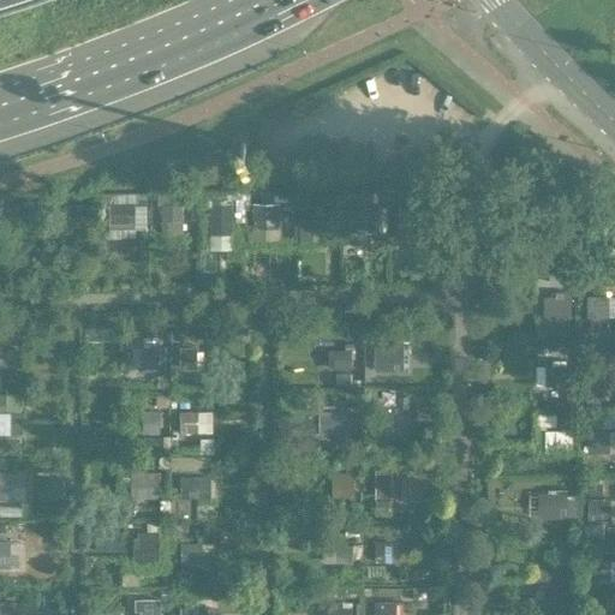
[(137,224),(137,203),(108,203),(108,224),(137,224)]
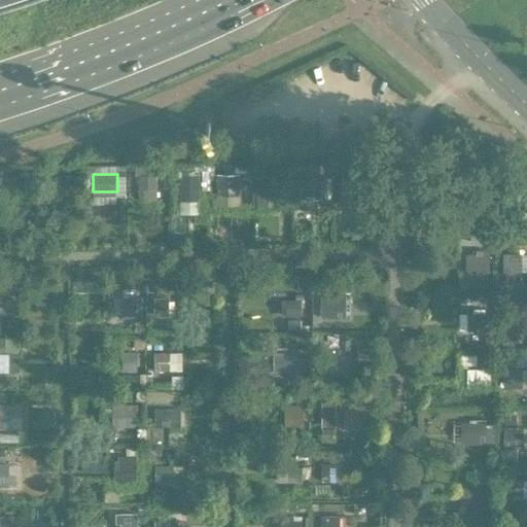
[(220,176),(220,188),(237,188),(237,175),(220,176)]
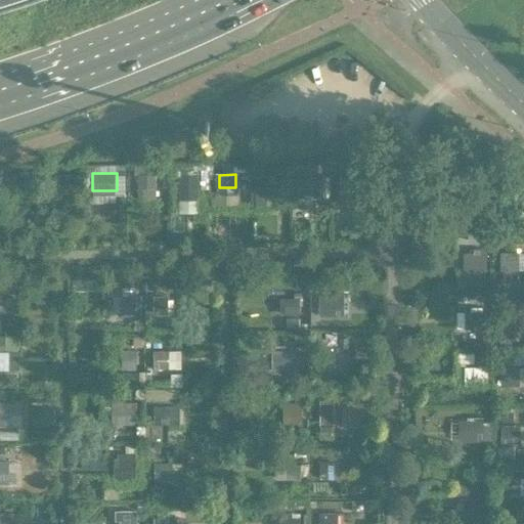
[(260,174),(260,187),(277,187),(277,174),(260,174)]
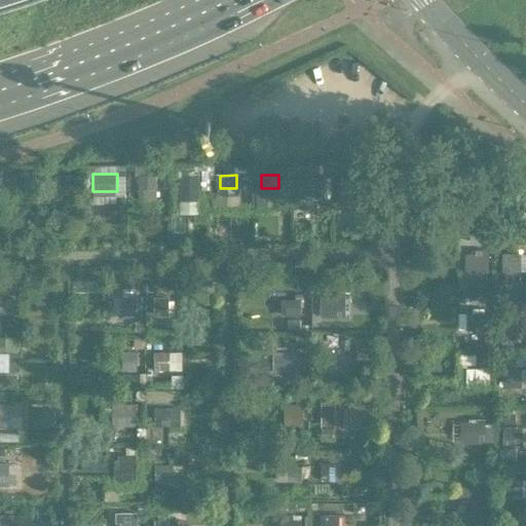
[(321,195),(321,175),(303,175),(303,195),(321,195)]
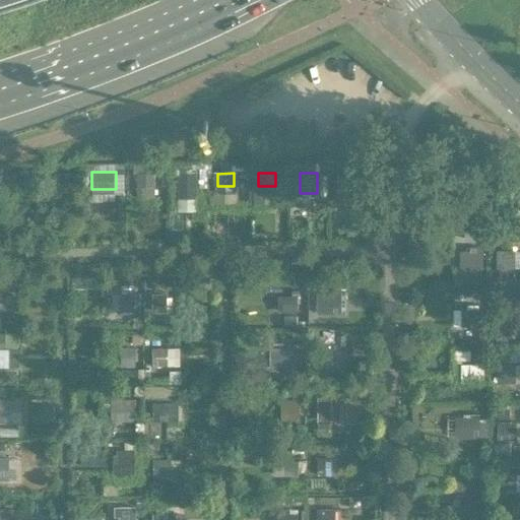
[(340,173),(340,186),(356,186),(356,173),(340,173)]
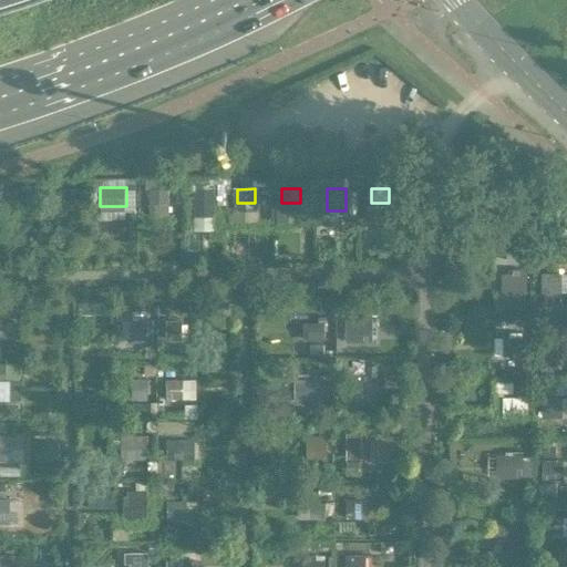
[(17,191),(17,204),(34,204),(34,189),(17,191)]
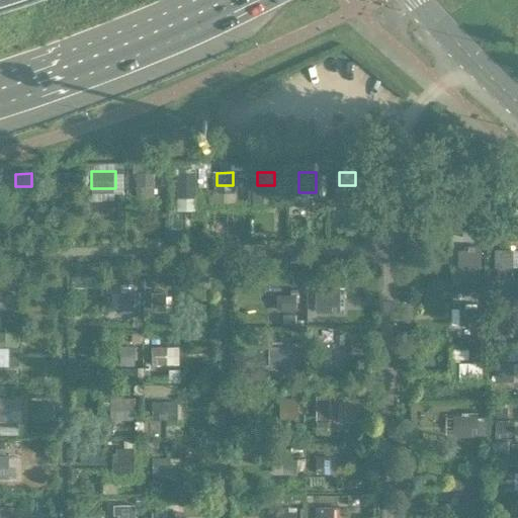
[(56,173),(56,186),(72,186),(72,173),(56,173)]
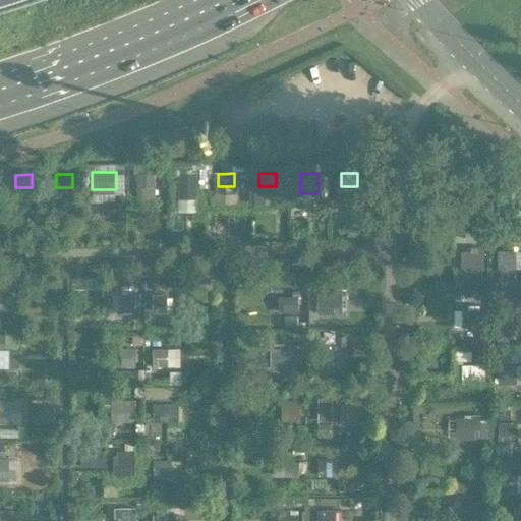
[(137,174),(137,187),(154,187),(154,174),(137,174)]
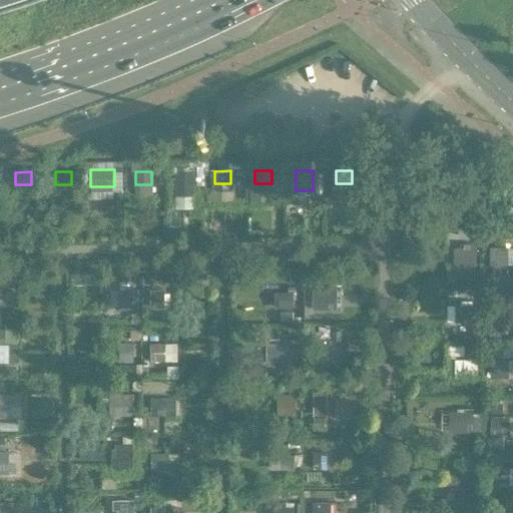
[(174,171),(174,183),(191,183),(191,171),(174,171)]
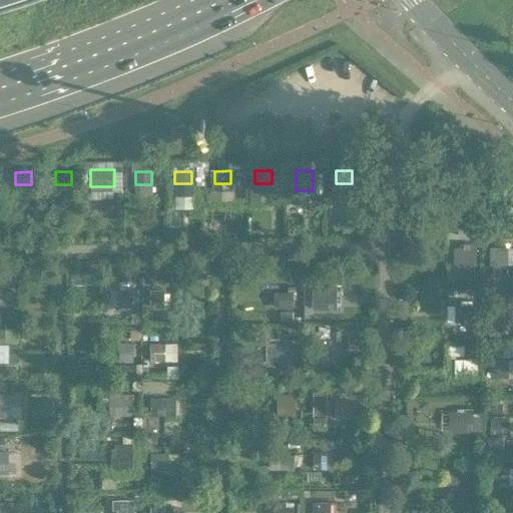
[(451,235),(474,232),(472,222),(449,226),(451,235)]
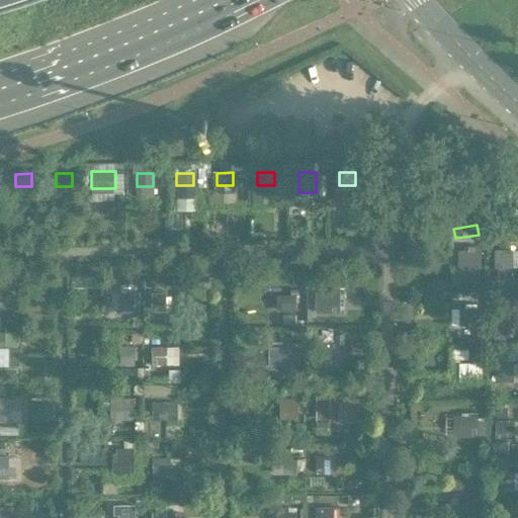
[(459,251),(459,267),(477,267),(477,251),(459,251)]
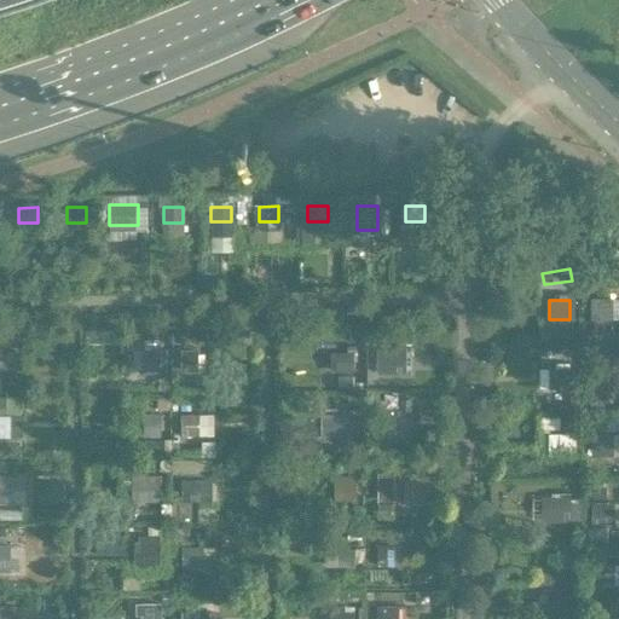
[(591,300),(591,319),(612,319),(612,300),(591,300)]
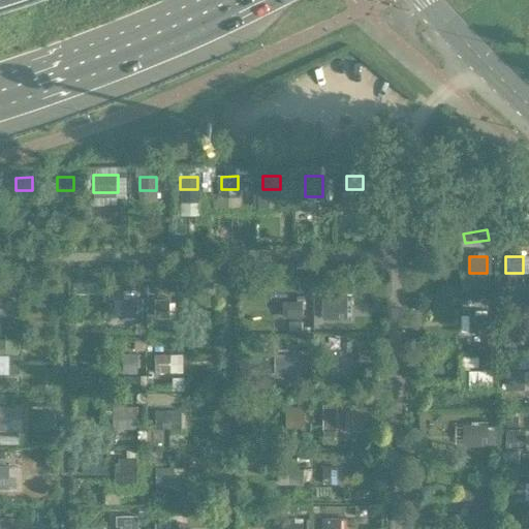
[(301,318),(301,299),(285,299),(285,318),(301,318)]
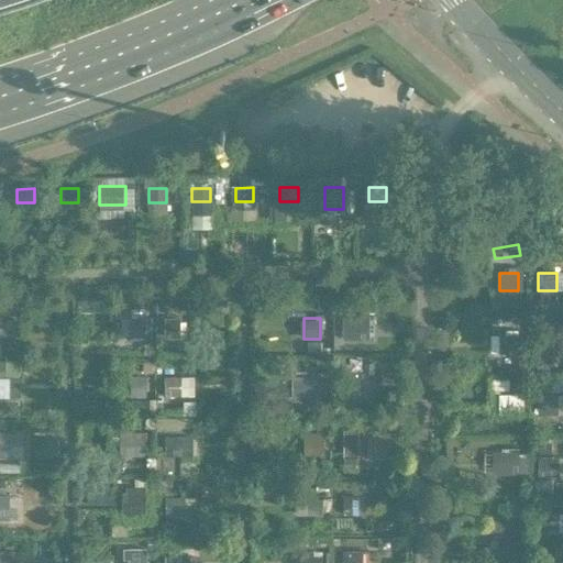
[(144,337),(144,319),(121,319),(121,337),(144,337)]
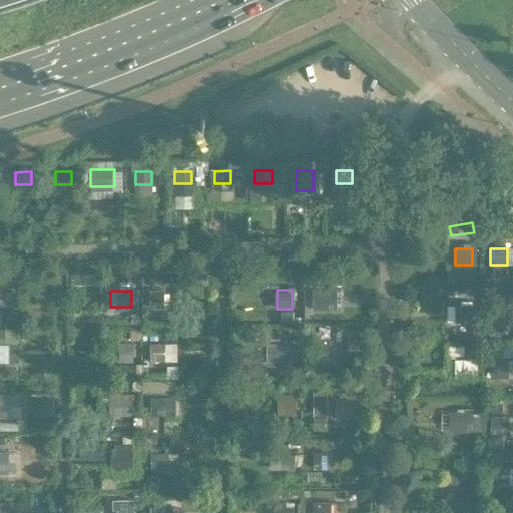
[(150,291),(150,308),(163,308),(163,291),(150,291)]
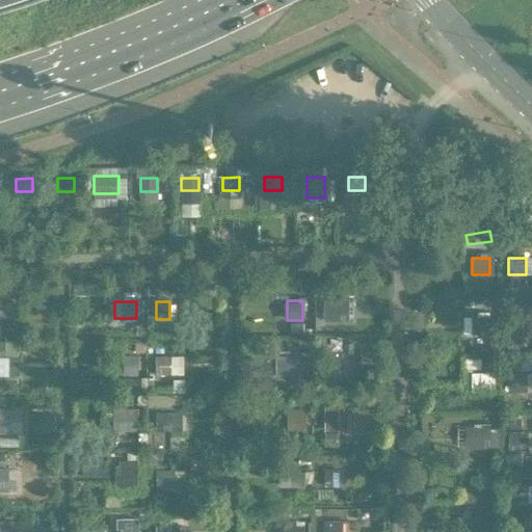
[(323,302),(323,320),(337,320),(337,302),(323,302)]
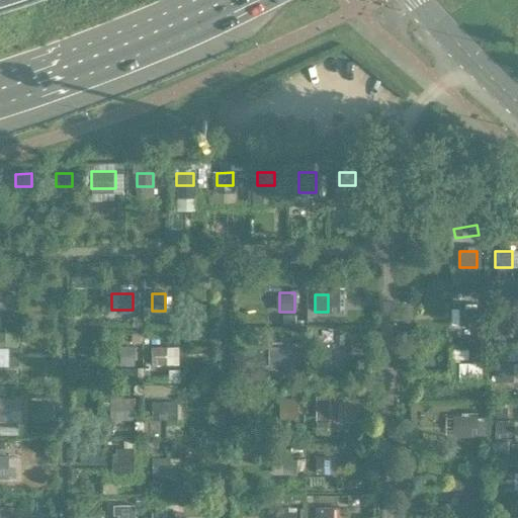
[(459,308),(459,325),(477,325),(477,308),(459,308)]
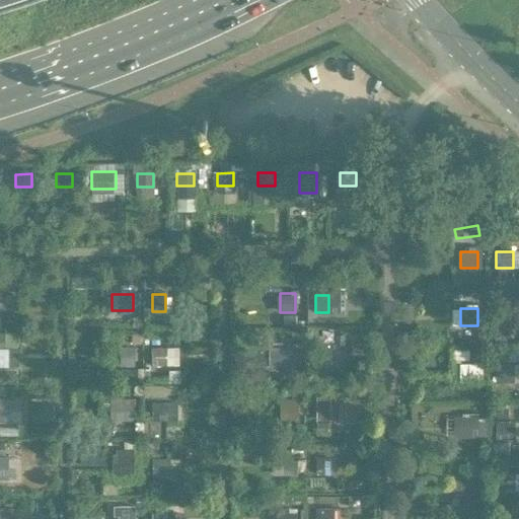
[(496,308),(496,325),(513,325),(513,308),(496,308)]
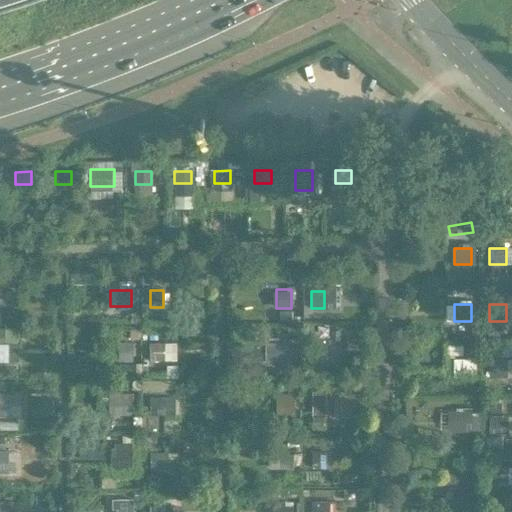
[(135,360),(134,341),(119,341),(119,360),(135,360)]
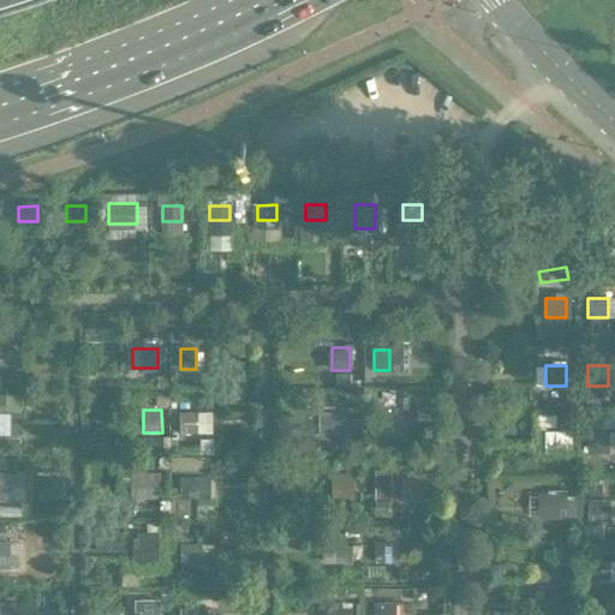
[(0,433),(23,434),(23,412),(0,411),(0,433)]
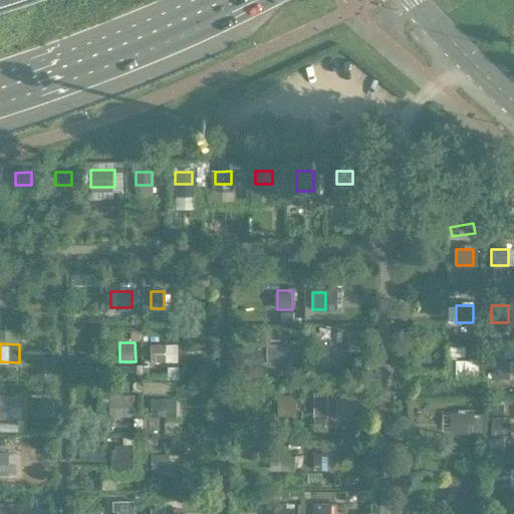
[(152,344),(152,361),(164,361),(164,344),(152,344)]
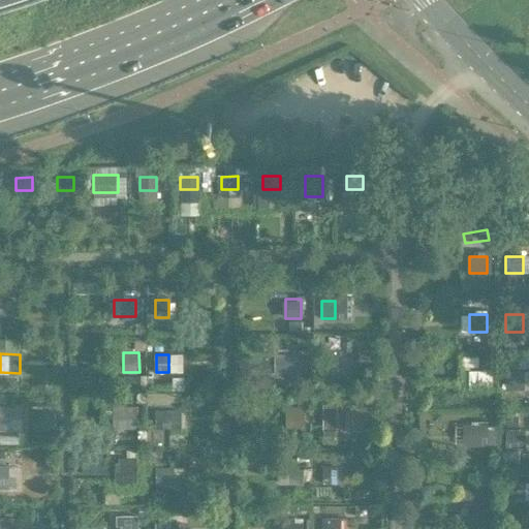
[(301,372),(301,355),(284,355),(284,372),(301,372)]
